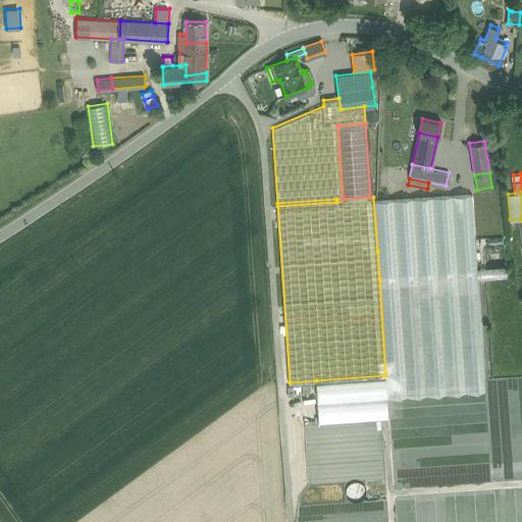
[(468,196),(440,199),(449,271),(476,268),(468,196)]
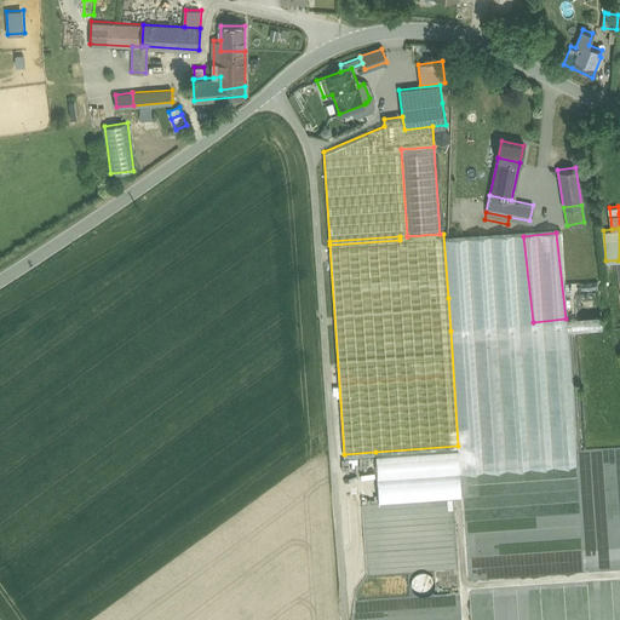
[(520,236),(487,240),(497,326),(529,322),(520,236)]
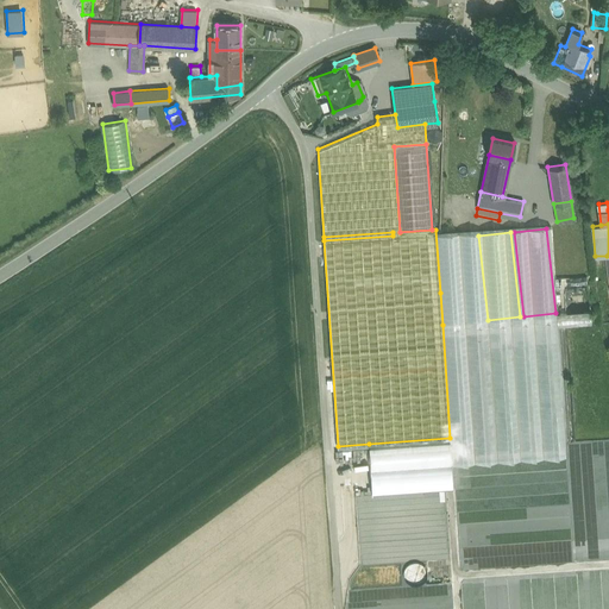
[(475,237),(447,239),(453,293),(457,324),(484,321),(475,237)]
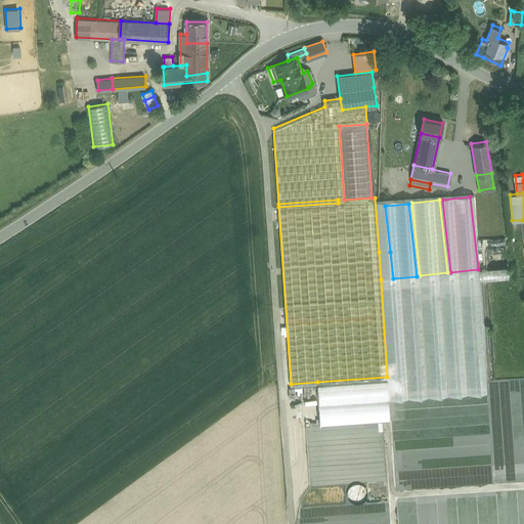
[(390,252),(379,252),(381,279),(393,278),(390,252)]
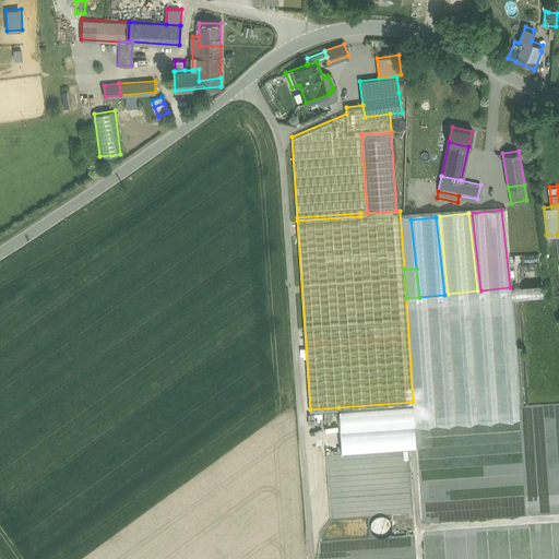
[(419,297),(406,298),(413,402),(414,402),(415,424),(520,417),(511,287),(510,287),(480,290),(477,290),(448,294),(444,295),(419,297)]
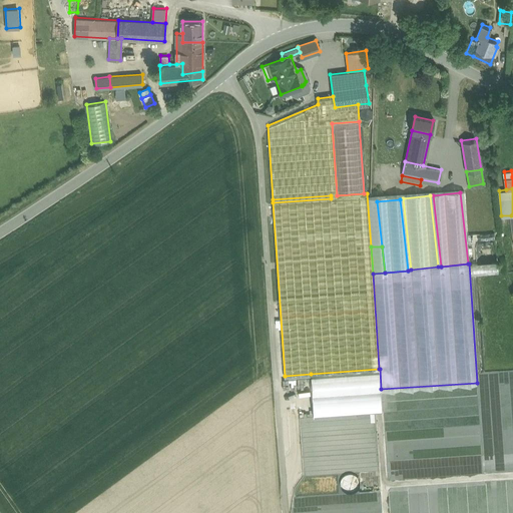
[(379,369),(311,374),(313,394),(381,390),(381,389),(380,369),(379,369)]
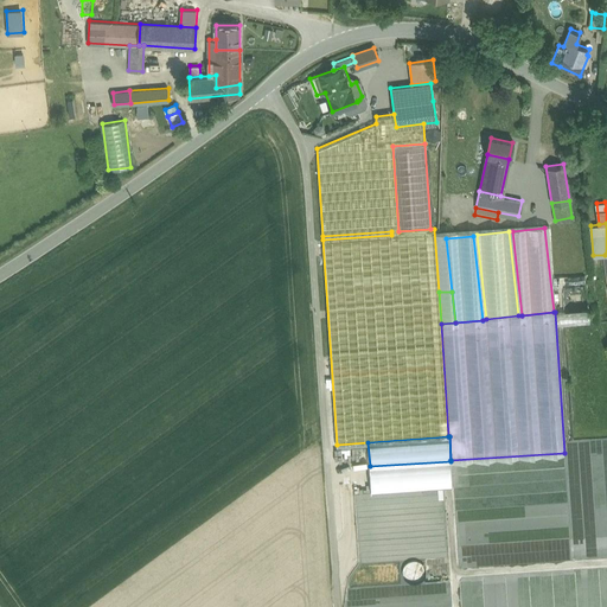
[(606,436),(577,438),(577,454),(606,452),(606,436)]
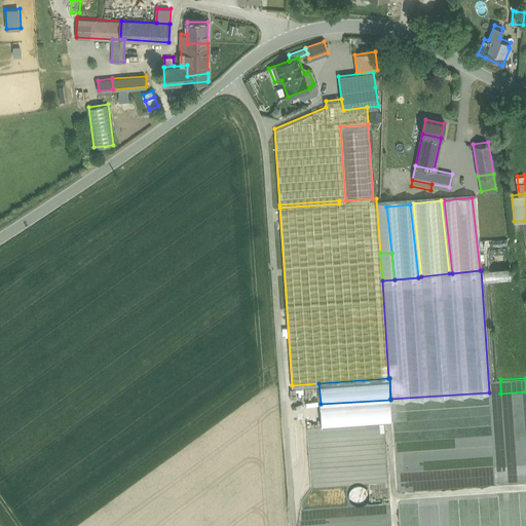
[(359,495),(363,495),(365,487),(353,485),(351,496),(359,498),(359,495)]
